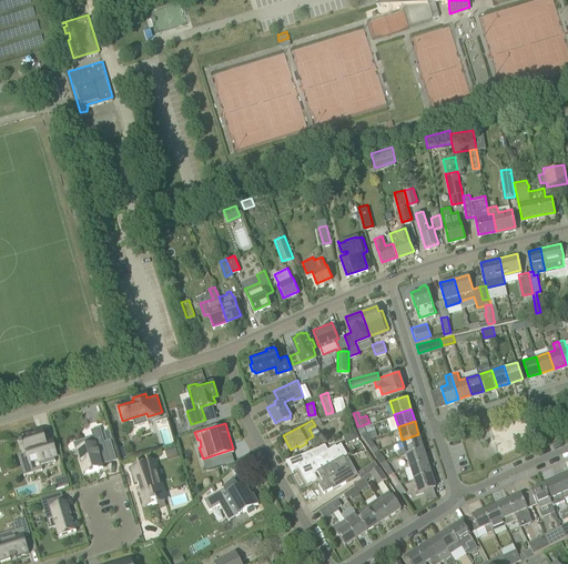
[(363,425),(357,426),(359,430),(361,431),(365,439),(369,435),(368,433),(369,432),(367,423),(363,425)]
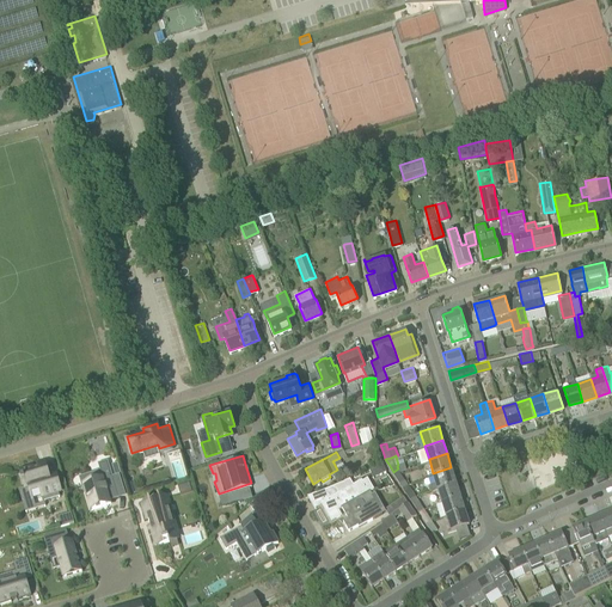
[(111,501),(110,497),(118,495),(112,473),(108,457),(98,460),(102,471),(81,477),(91,507),(106,502),(111,501)]
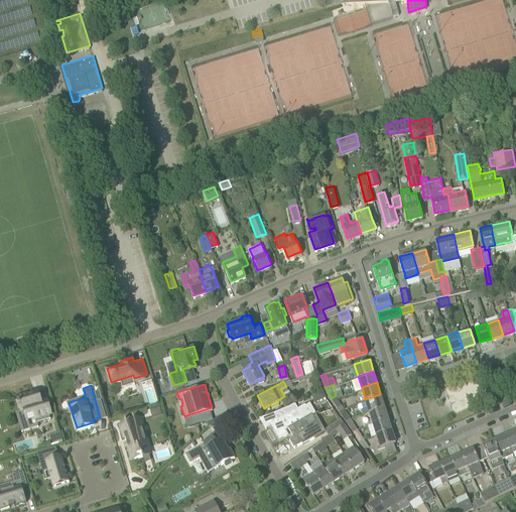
[(19,404),(21,408),(21,409),(24,408),(27,418),(28,418),(34,416),(39,414),(40,418),(50,415),(49,411),(51,411),(47,397),(41,399),(37,387),(30,389),(31,391),(28,392),(28,391),(17,395),(19,401),(18,401),(19,404)]
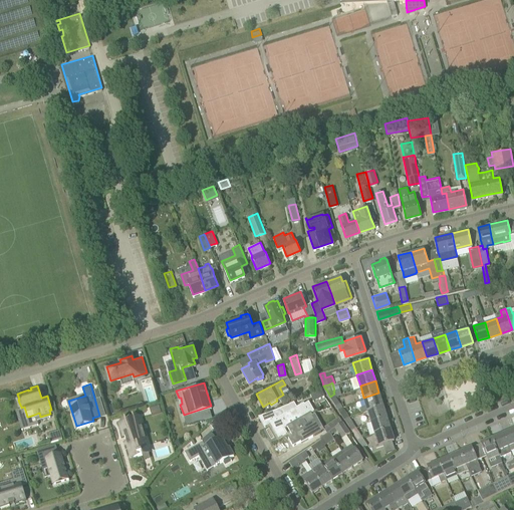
[(321,388),(315,390),(318,397),(324,394),(321,388)]
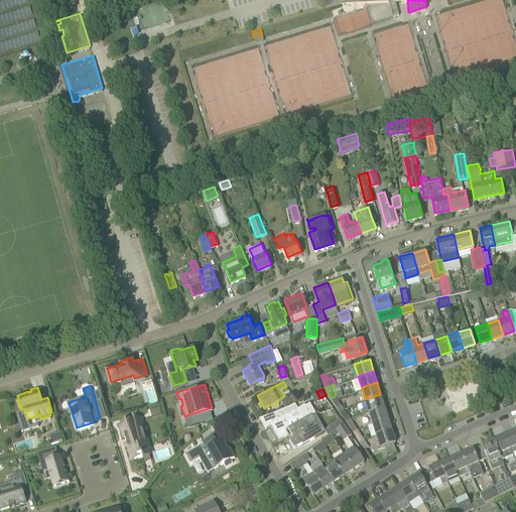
[(365,399),(367,404),(361,406),(363,411),(369,409),(369,410),(384,405),(380,394),(365,399)]
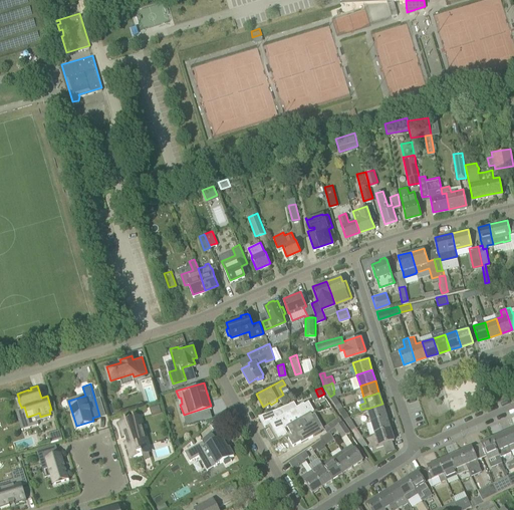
[(334,394),(330,397),(335,404),(339,401),(334,394)]
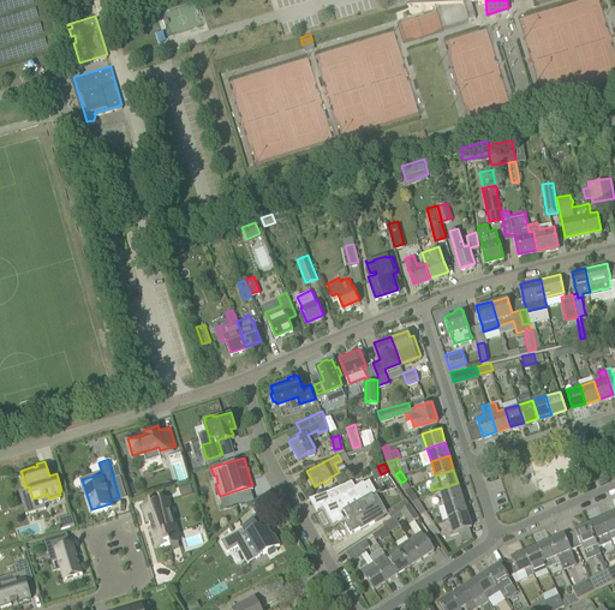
[(352,478),(318,492),(324,503),(333,519),(341,514),(339,510),(344,507),(370,492),(370,491),(371,490),(375,488),(369,477),(364,480),(363,479),(354,484),(352,478)]
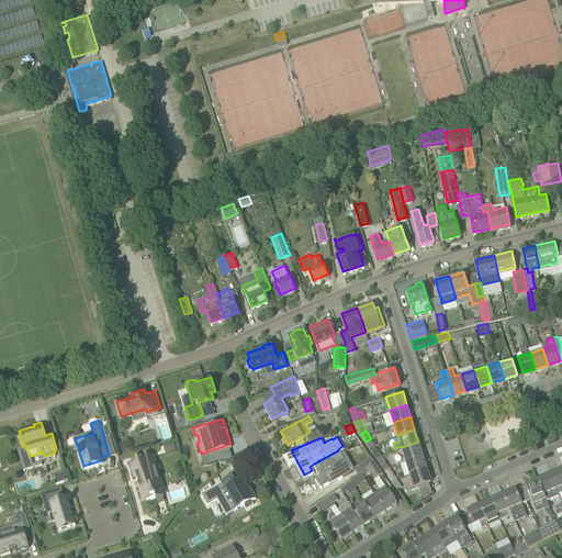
[(173,439),(163,443),(166,450),(177,447),(173,439)]
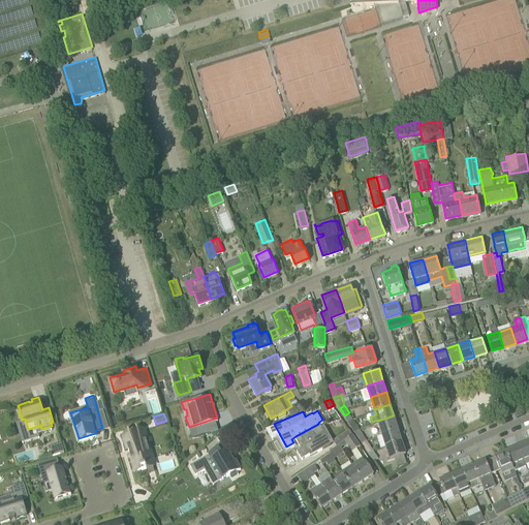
[(398,427),(394,415),(378,421),(382,432),(398,427)]
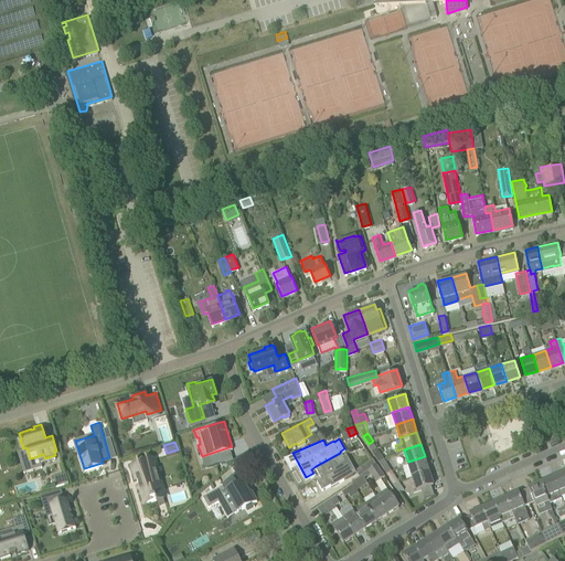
[(376,446),(372,448),(379,459),(383,456),(376,446)]
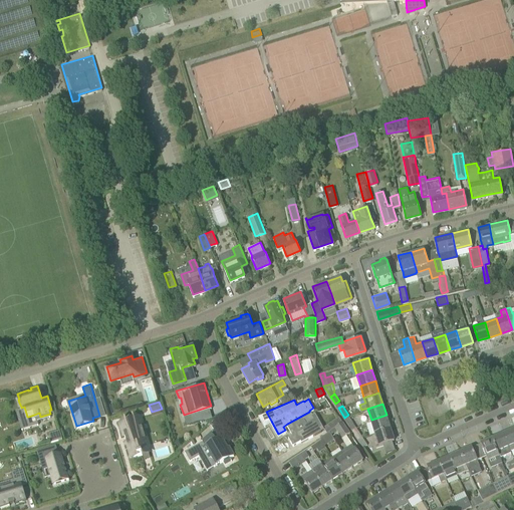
[(309,412),(287,424),(287,425),(292,433),(288,435),(292,443),(300,439),(301,440),(321,429),(310,410),(309,411),(309,412)]
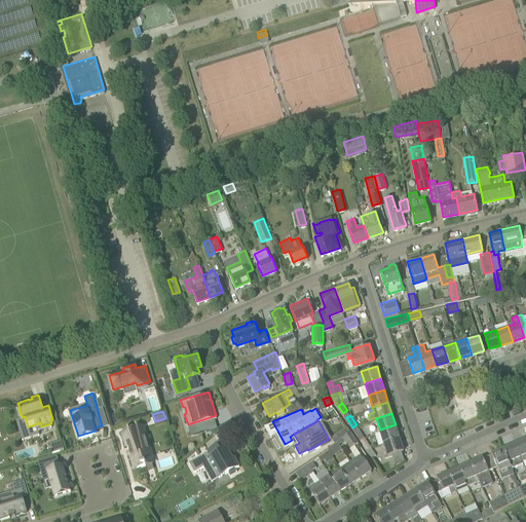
[(347,424),(337,432),(340,437),(351,430),(347,424)]
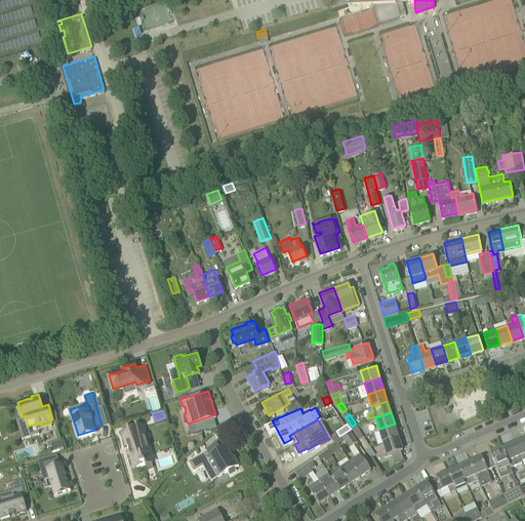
[(356,424),(352,427),(356,434),(361,431),(356,424)]
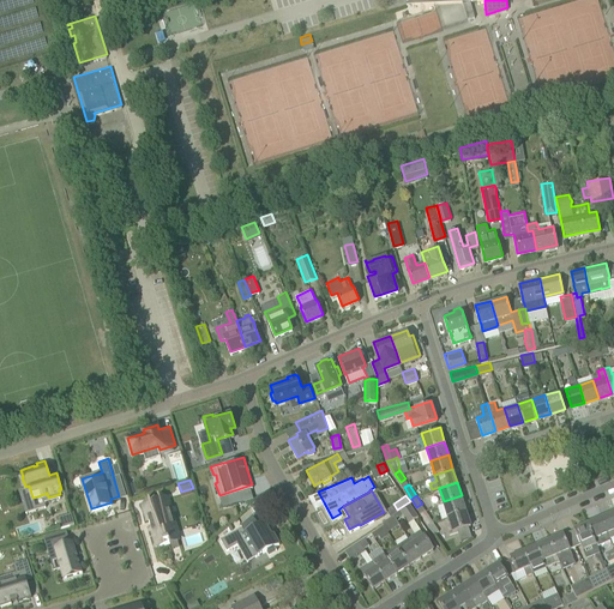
[(465,510),(462,495),(444,501),(447,516),(465,510)]
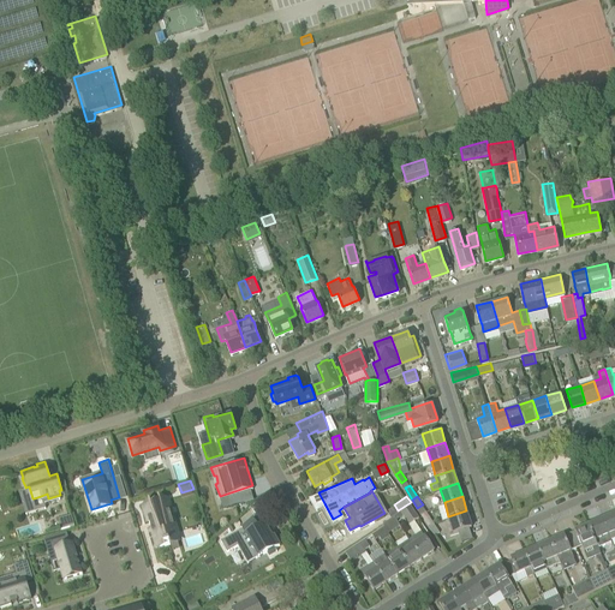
[(167,497),(144,503),(150,525),(149,525),(155,544),(163,540),(165,542),(168,540),(167,534),(177,531),(167,497)]
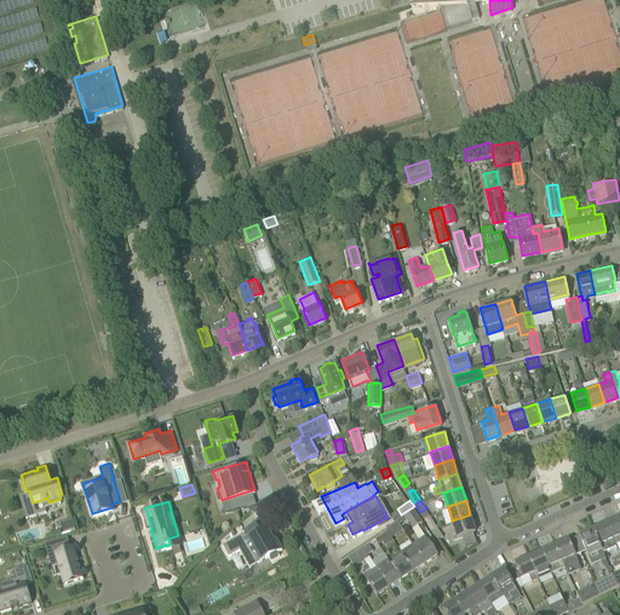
[(414,506),(397,517),(403,527),(409,522),(412,526),(422,519),(414,506)]
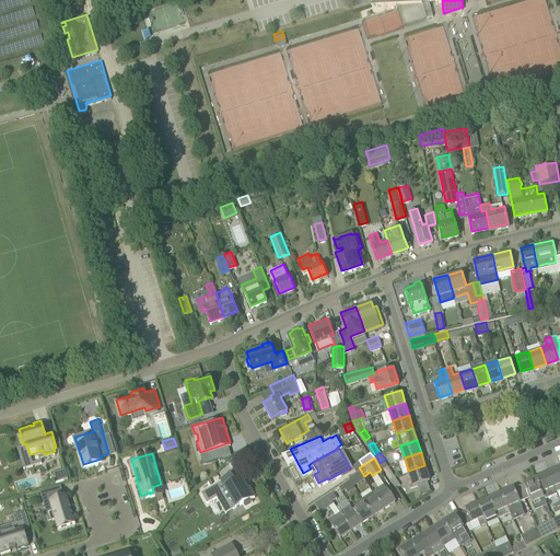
[(424,465),(408,471),(412,483),(429,477),(424,465)]
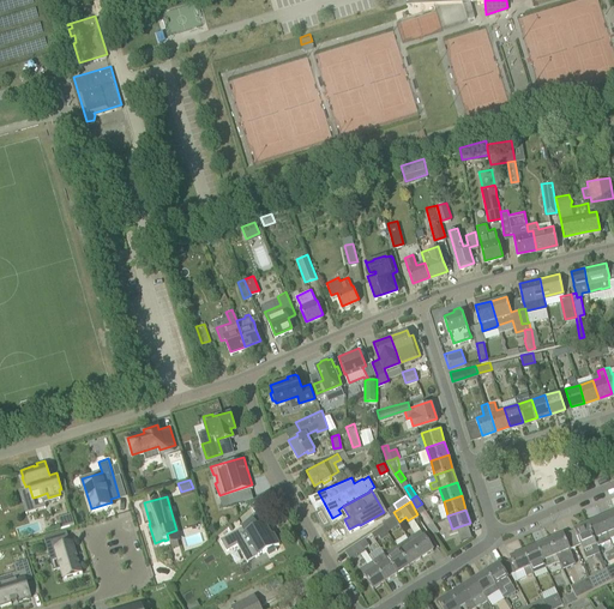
[(613,511),(613,510),(601,514),(607,530),(609,536),(613,532),(613,511)]
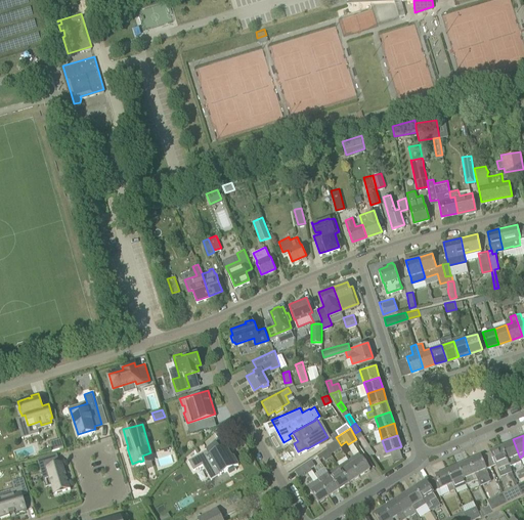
[(60,436),(50,439),(52,448),(63,445),(60,436)]
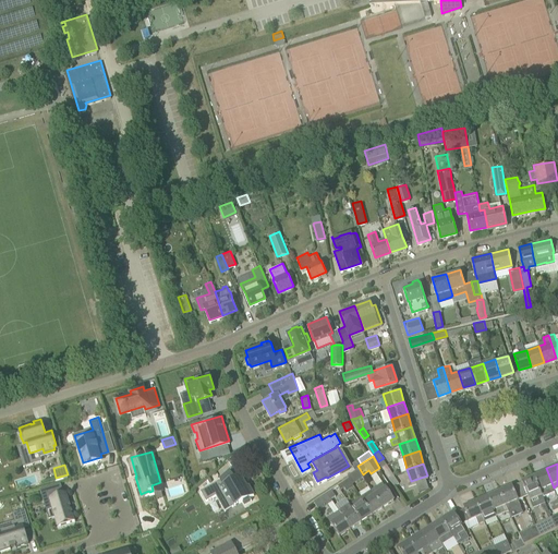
[(220,478),(201,489),(206,498),(216,493),(225,508),(241,500),(242,498),(243,498),(244,501),(250,497),(251,497),(251,498),(252,497),(250,495),(254,492),(249,483),(246,484),(242,476),(239,478),(237,476),(230,467),(231,466),(230,466),(219,476),(220,478)]
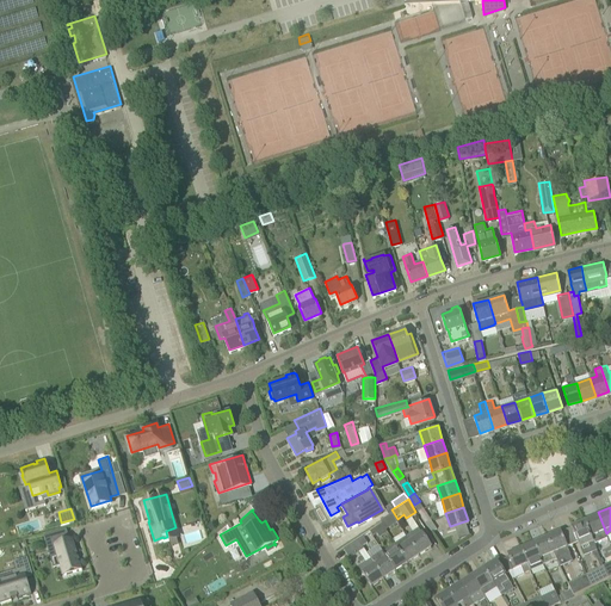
[(392,509),(383,515),(389,524),(397,519),(392,509)]
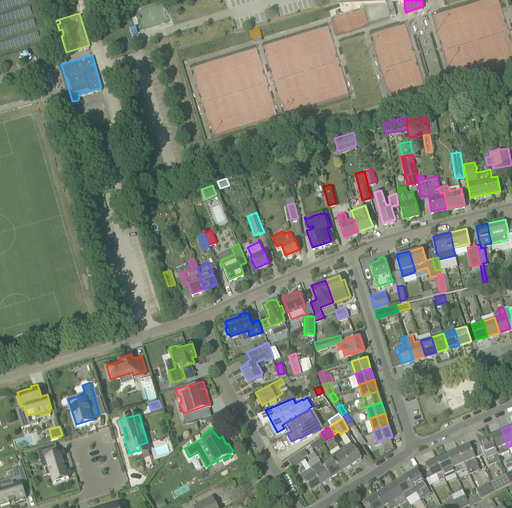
[(356,427),(352,429),(357,436),(361,434),(356,427)]
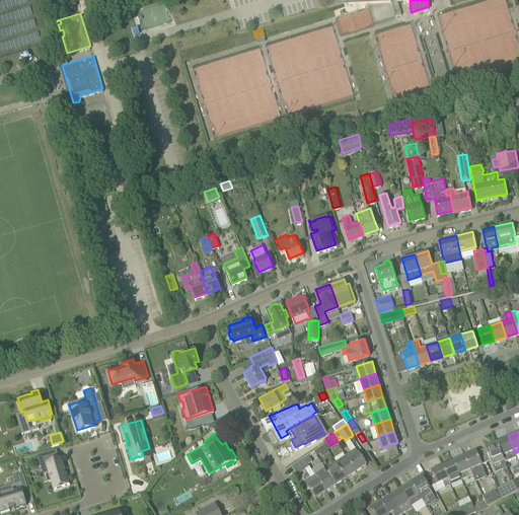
[(508,435),(497,440),(504,458),(515,453),(513,448),(508,435)]
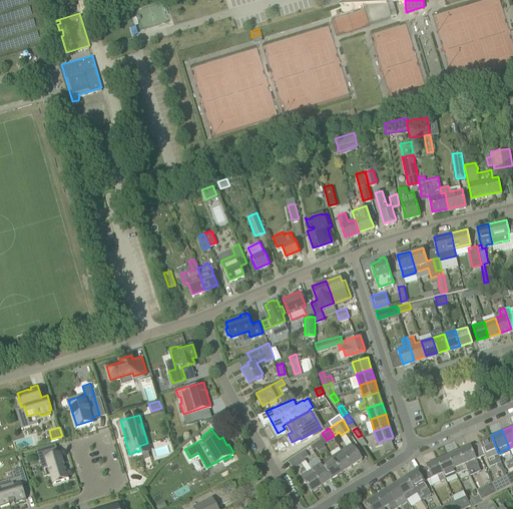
[(366,441),(362,435),(358,437),(362,444),(366,441)]
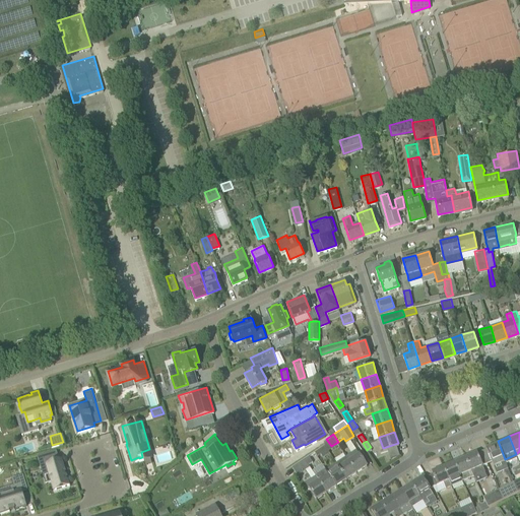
[(505,459),(498,441),(486,446),(494,463),(501,460),(504,467),(508,465),(505,459)]
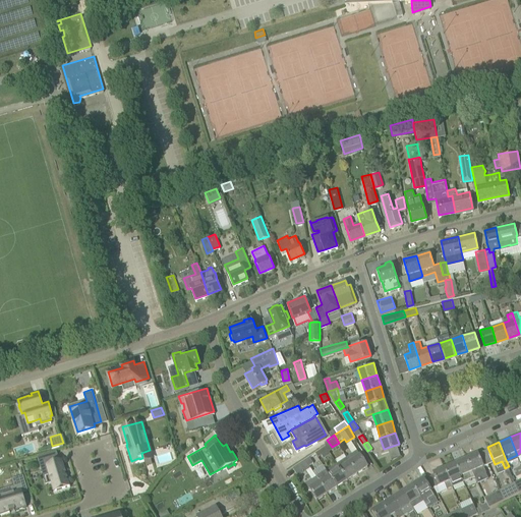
[(329,449),(326,444),(314,451),(317,454),(321,452),(323,455),(330,451),(329,449)]
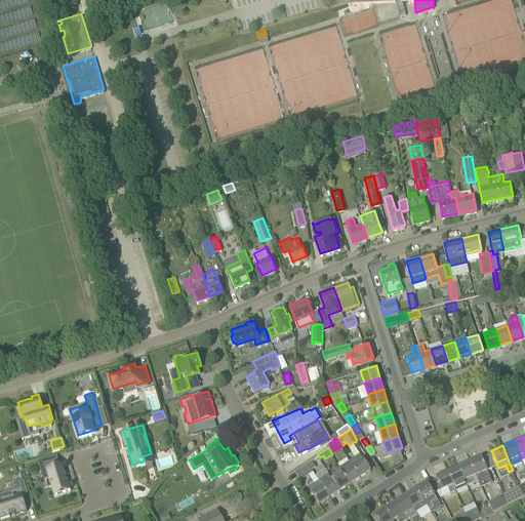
[(355,454),(350,458),(360,475),(360,474),(370,468),(365,459),(363,455),(360,451),(355,454)]
